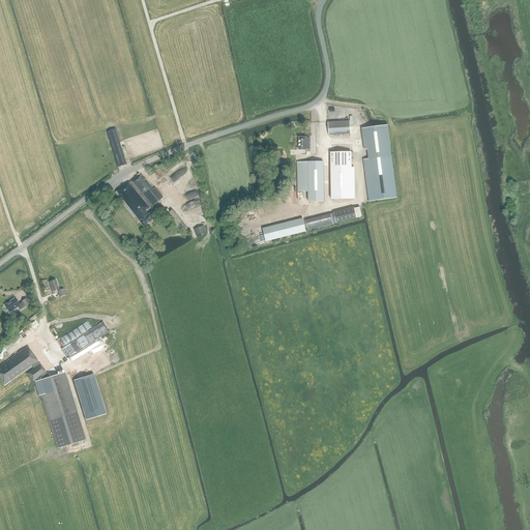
[(352,124),(352,116),(349,117),(349,121),(327,122),(328,136),(350,134),(350,124),(352,124)]
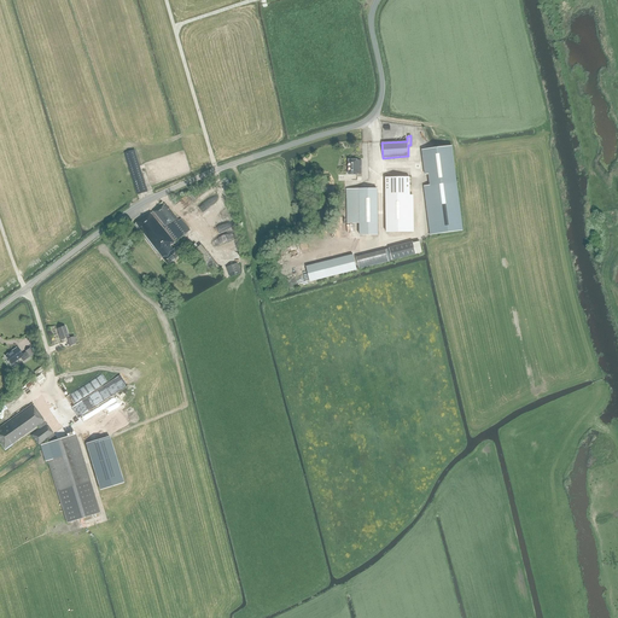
[(425,175),(429,174),(430,186),(424,186),(430,235),(462,231),(452,146),(421,150),(425,175)]
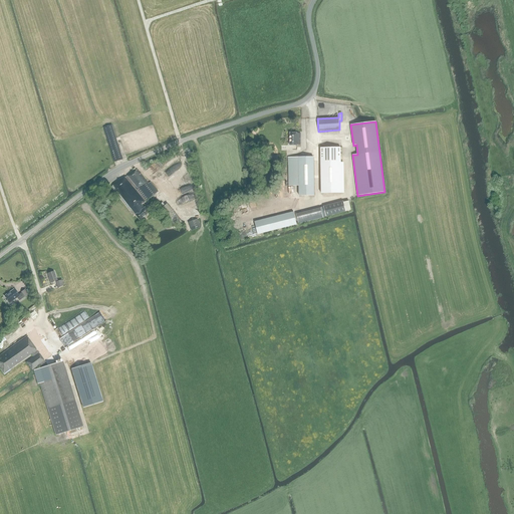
[(122,160),(112,124),(103,127),(113,162),(122,160)]
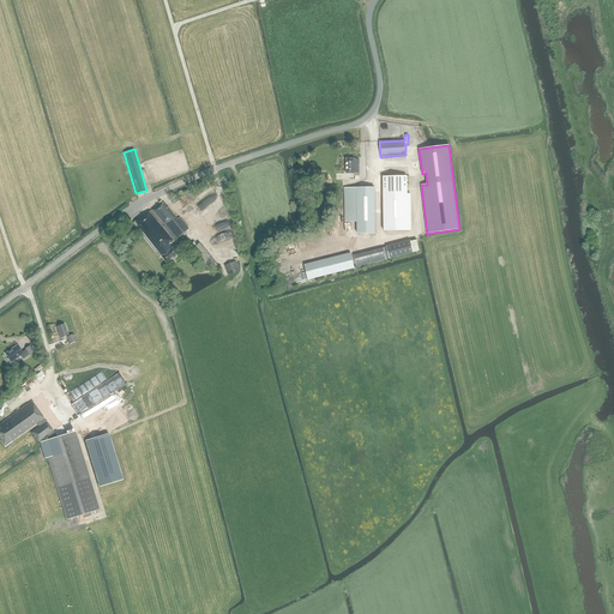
[(355,160),(347,160),(345,174),(354,174),(354,176),(359,176),(359,173),(359,160),(355,160)]
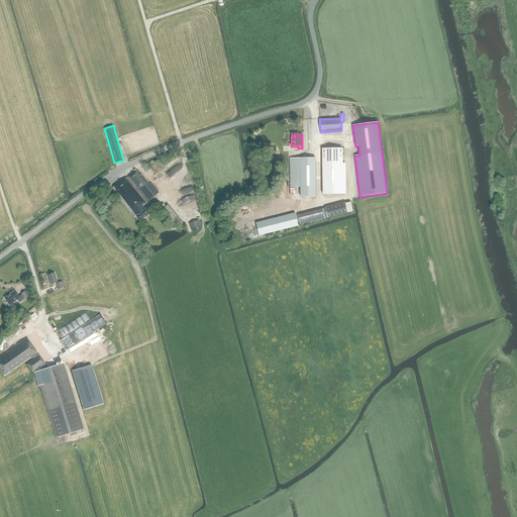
[(342,164),(342,148),(322,148),(322,194),(346,194),(345,164),(342,164)]
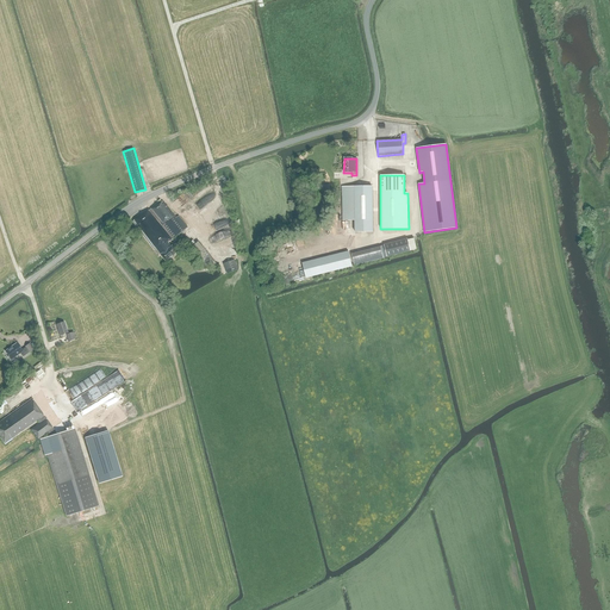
[(373,232),(372,186),(342,187),(342,221),(354,221),(354,232),(373,232)]
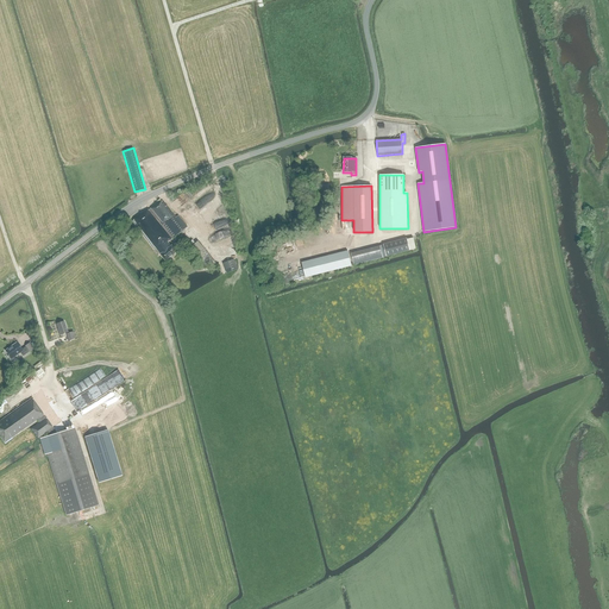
[(179,215),(175,218),(162,201),(132,221),(154,250),(156,249),(161,255),(165,262),(177,252),(171,245),(170,246),(168,243),(184,230),(188,227),(179,215)]
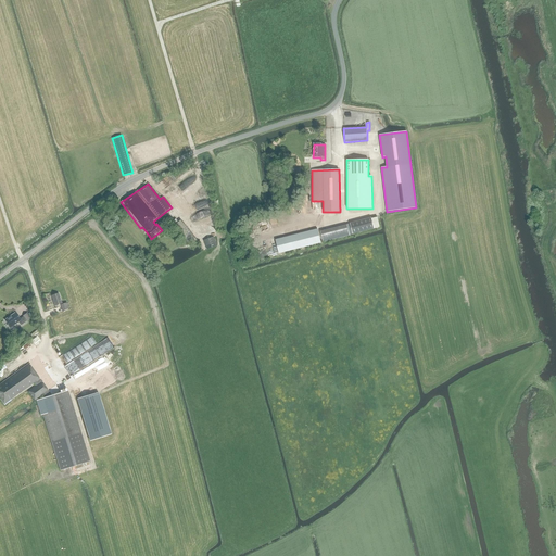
[(187,192),(190,199),(201,193),(199,188),(187,192)]
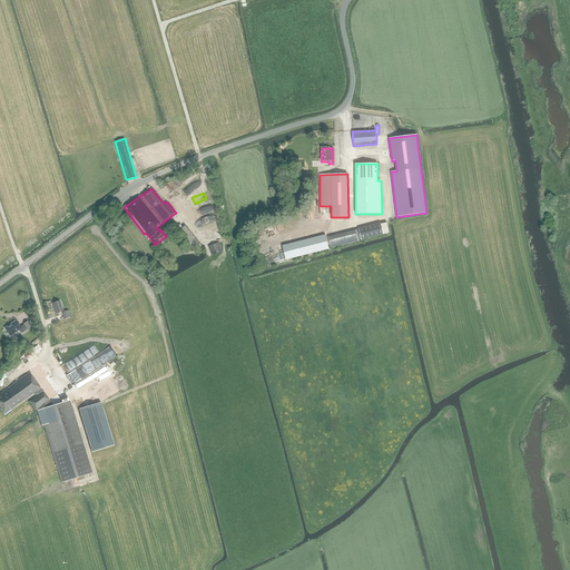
[(117,212),(119,214),(118,214),(121,219),(126,216),(121,208),(117,212)]
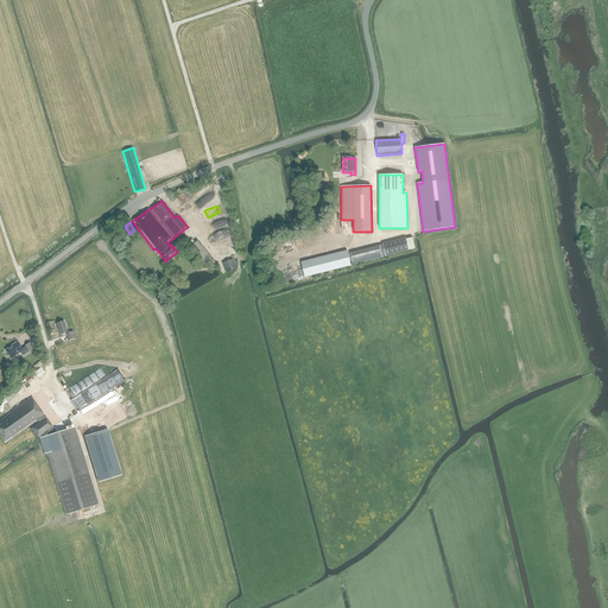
[(185,244),(203,267),(208,264),(210,267),(215,264),(196,240),(192,242),(191,239),(185,244)]
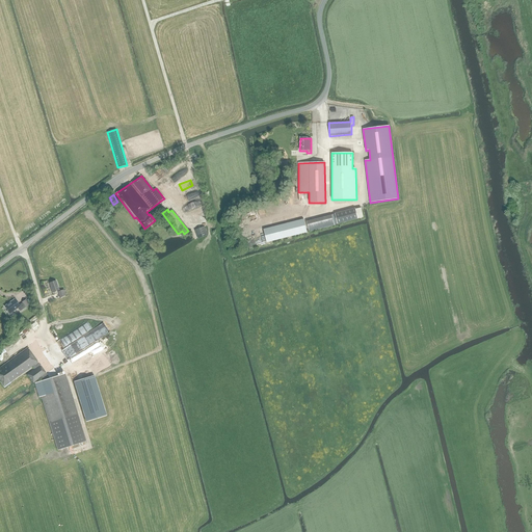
[(335,225),(331,215),(303,222),(307,235),(310,234),(309,232),(335,225)]
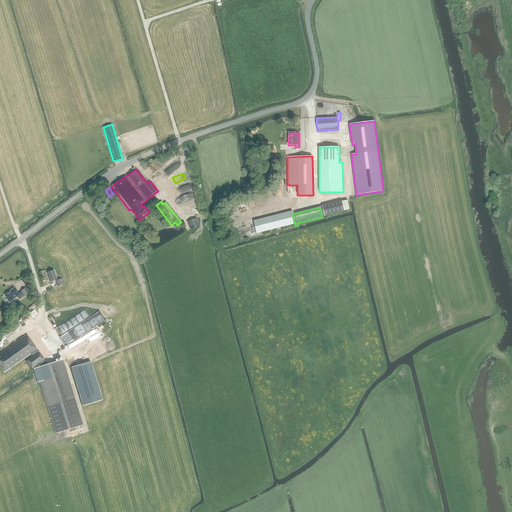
[(295,224),(292,212),(229,228),(232,239),(295,224)]
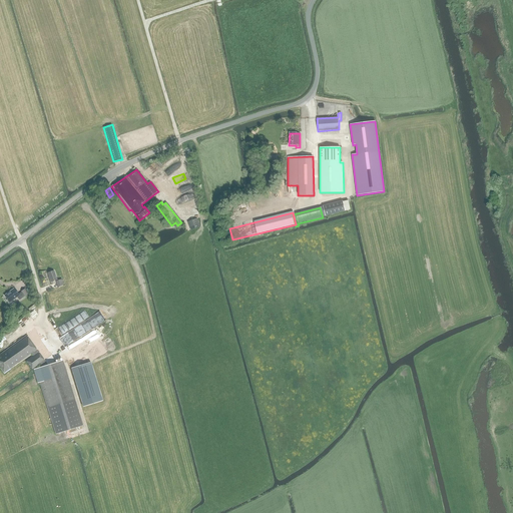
[(196,217),(186,221),(189,229),(199,226),(196,217)]
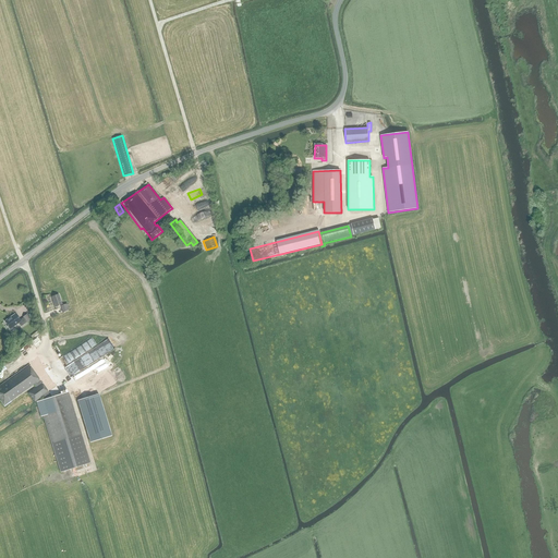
[(59,294),(51,298),(53,304),(55,307),(62,304),(59,294)]
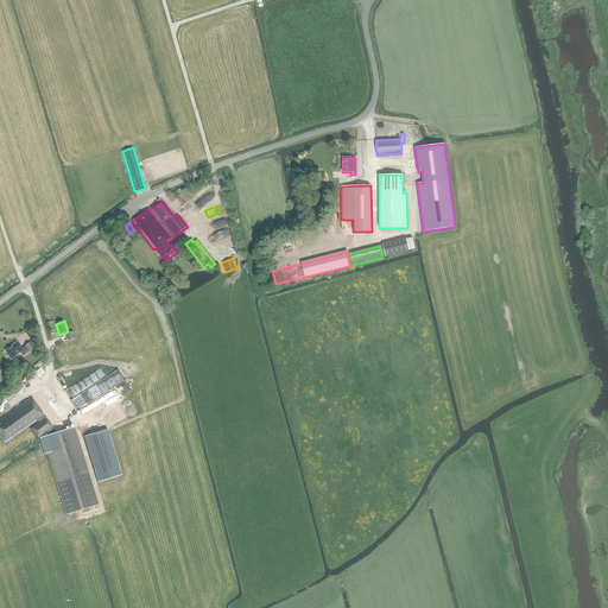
[(30,352),(33,349),(29,342),(25,344),(26,346),(21,349),(17,342),(5,350),(11,359),(20,352),(23,356),(30,352)]
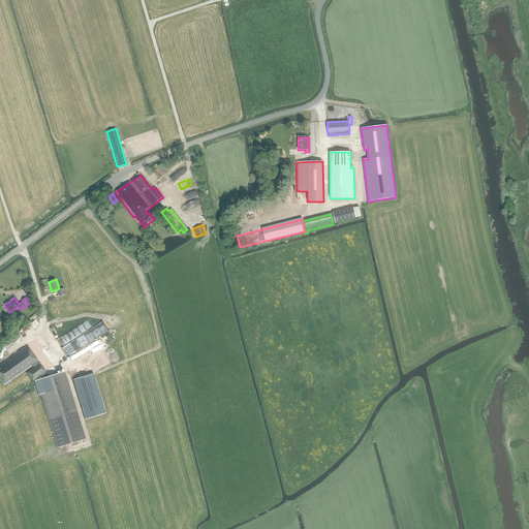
[(73,330),(78,336),(84,332),(84,331),(88,329),(85,323),(73,330)]
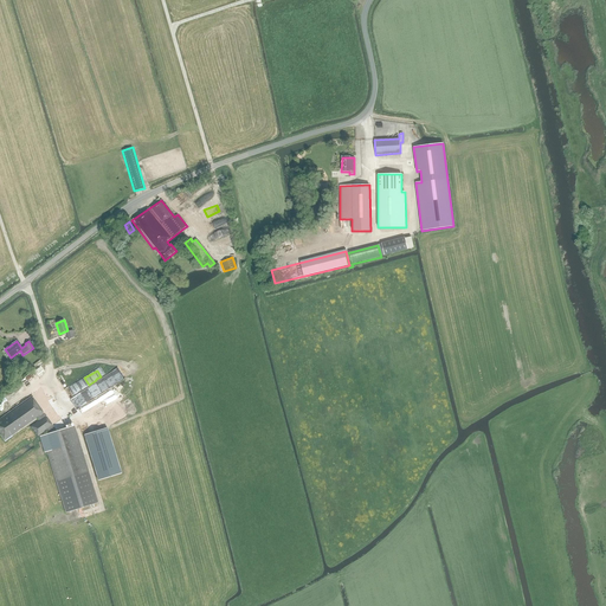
[(57,431),(31,395),(0,418),(0,434),(5,442),(38,418),(39,420),(30,427),(37,437),(45,431),(47,434),(39,437),(44,452),(46,452),(65,513),(97,503),(73,426),(57,431)]
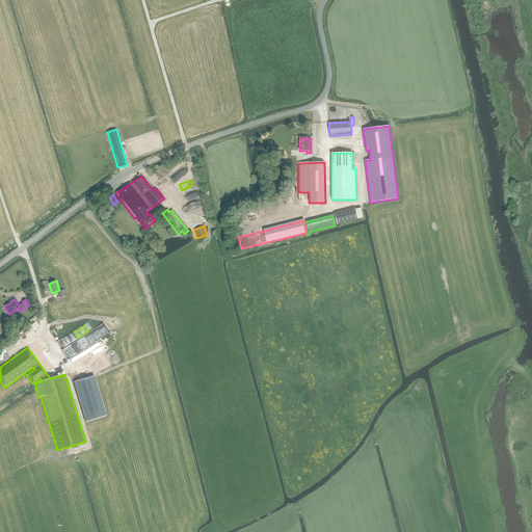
[(94,375),(74,381),(86,422),(106,416),(94,375)]
